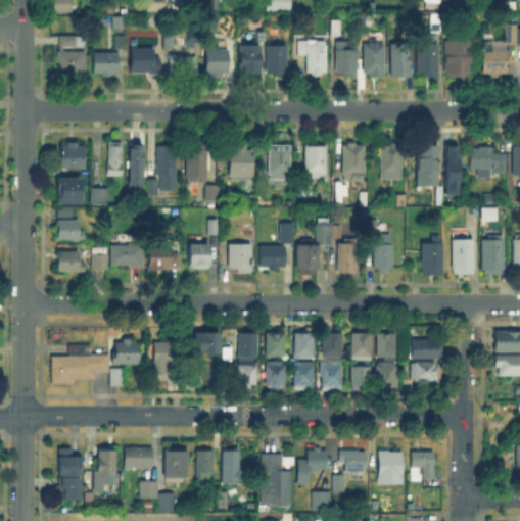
[(74,0),(74,10),(55,10),(55,0),(74,0)]
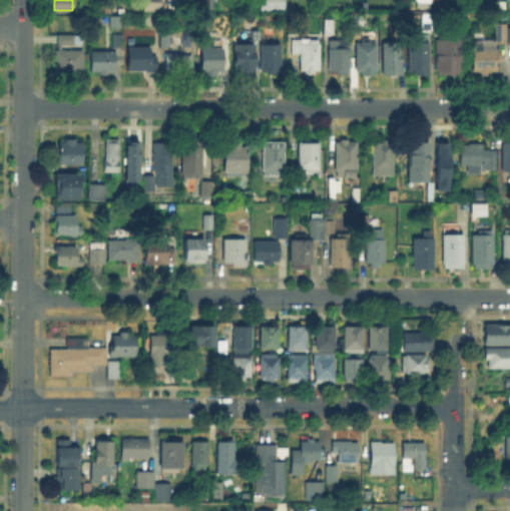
[(115,0),(115,11),(100,11),(100,0),(115,0)]
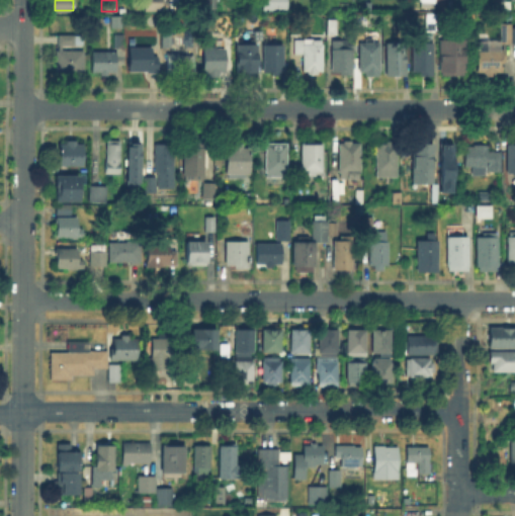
[(165,0),(165,10),(147,10),(147,0),(165,0)]
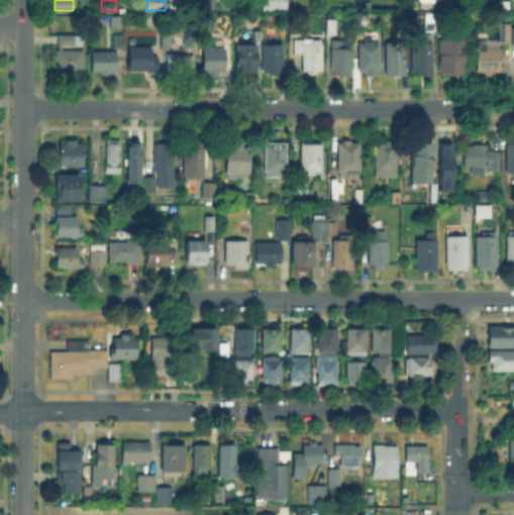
[(448,0),(448,11),(437,10),(437,0),(448,0)]
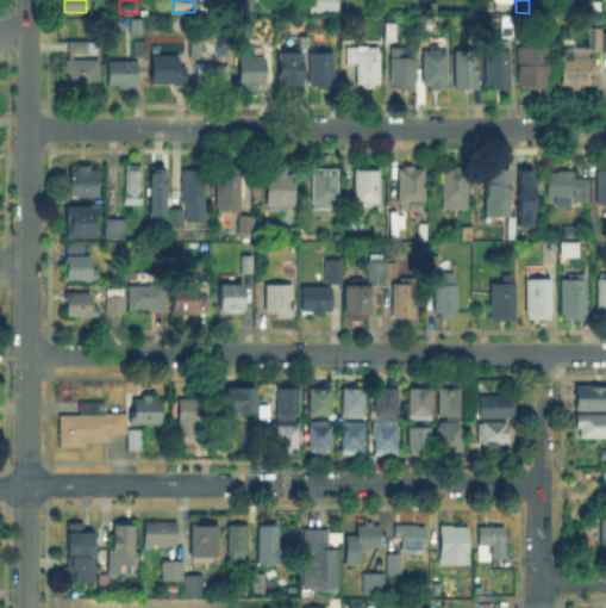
[(516,17),(516,37),(503,37),(503,17),(516,17)]
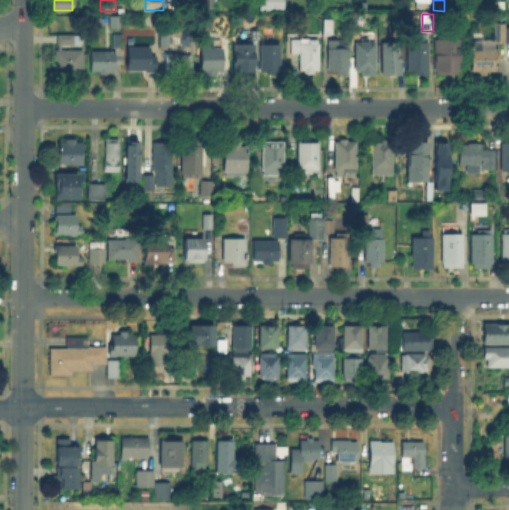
[(122,15),(122,27),(123,27),(123,63),(116,63),(116,70),(108,70),(107,74),(100,74),(100,70),(92,70),(92,50),(115,50),(116,47),(114,47),(114,33),(111,34),(111,15),(122,15)]
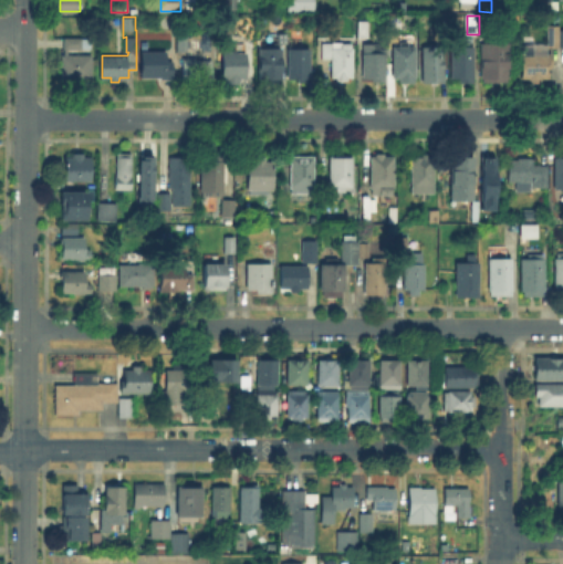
[(491,35),(481,37),(481,20),(491,20),(491,35)]
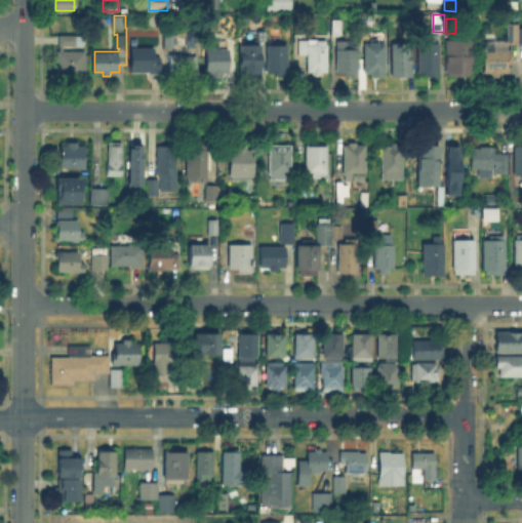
[(342,28),(340,35),(332,35),(332,21),(344,21),(344,28),(342,28)]
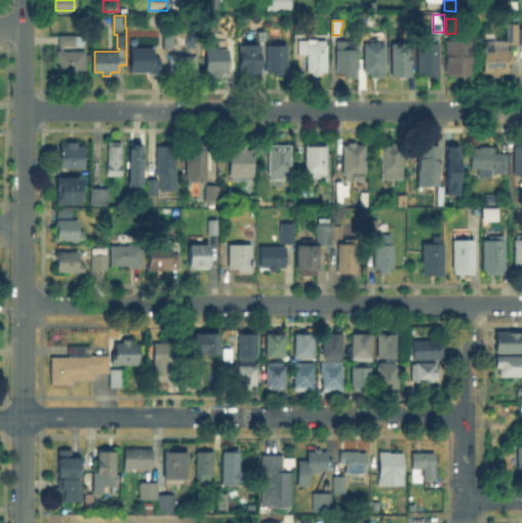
[(519,24),(519,44),(509,44),(509,24),(519,24)]
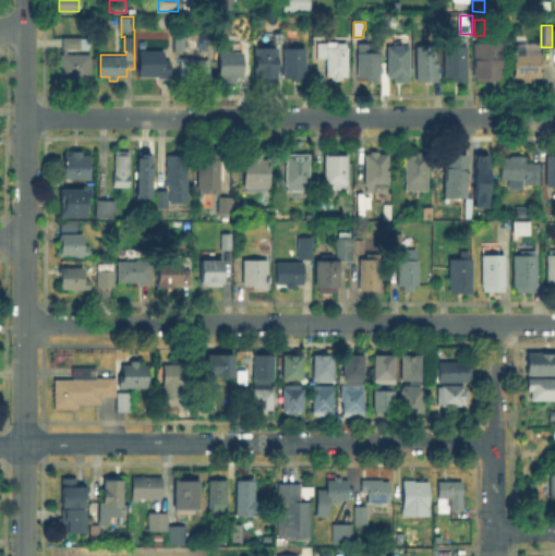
[(185,52),(177,52),(177,36),(185,36),(185,52)]
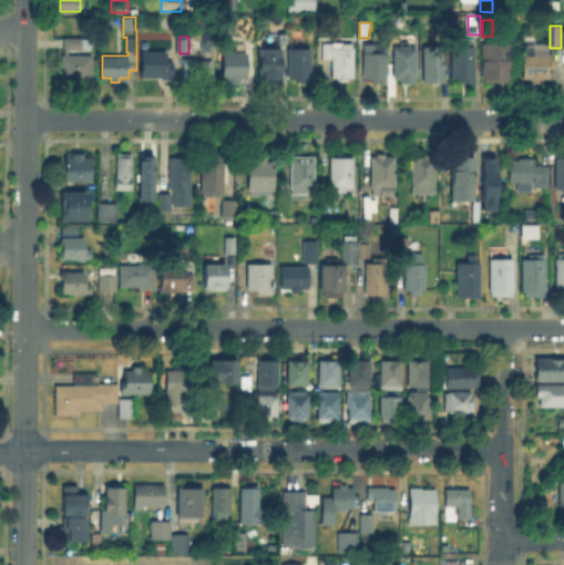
[(502,38),(502,44),(511,43),(512,83),(500,84),(483,83),(482,45),(492,45),(492,39),(502,38)]
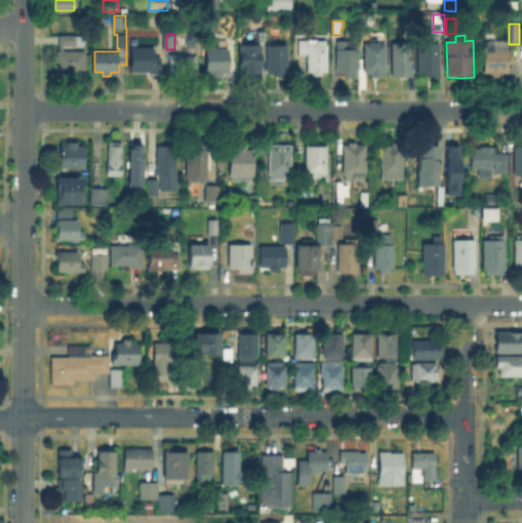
[(86,37),(86,47),(65,47),(65,53),(87,53),(87,75),(77,75),(77,78),(67,78),(67,76),(59,76),(58,53),(62,53),(62,37),(86,37)]
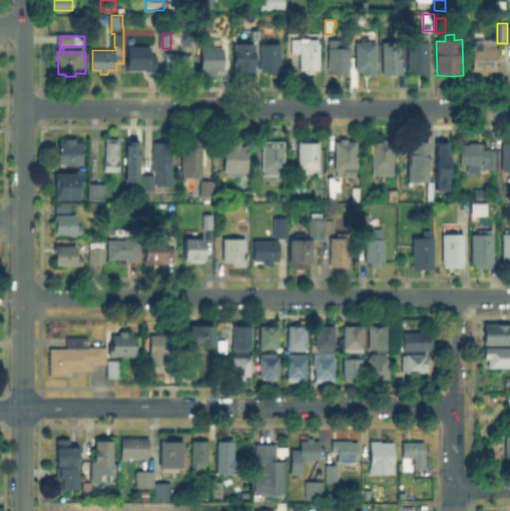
[(316,71),(316,74),(307,74),(307,71),(302,71),(302,54),(293,54),(293,39),(311,39),(311,40),(320,40),(320,44),(321,44),(321,71),(316,71)]
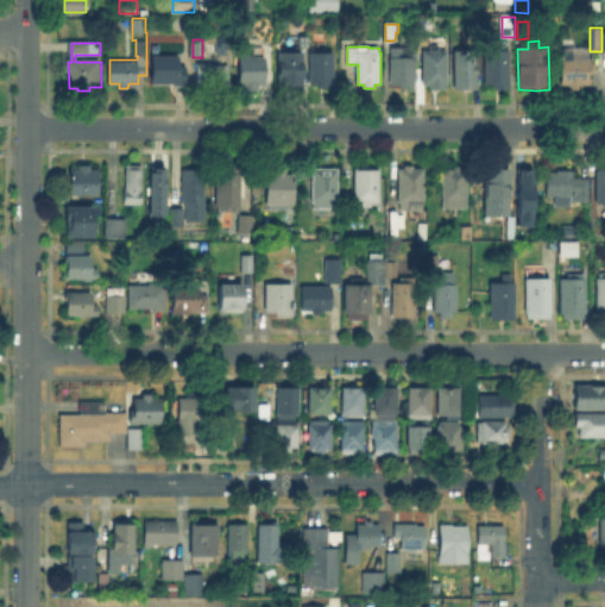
[(440,47),(440,51),(447,51),(447,74),(449,74),(449,83),(447,83),(447,87),(446,87),(446,91),(432,91),(432,86),(423,86),(423,51),(430,51),(432,47),(440,47)]
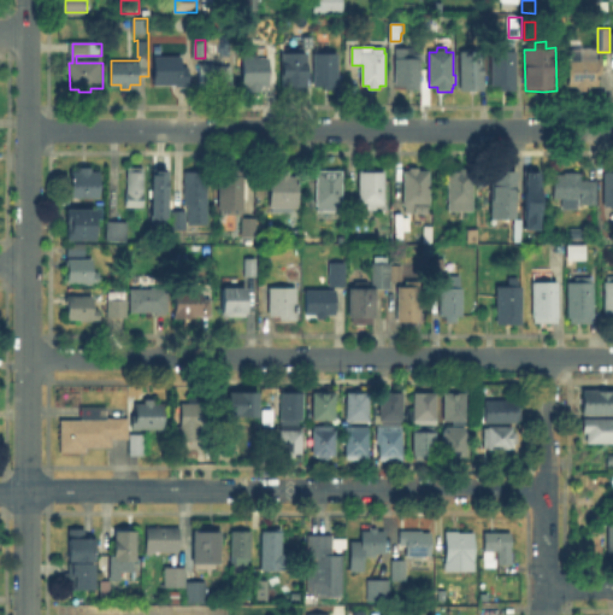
[(513,47),(513,53),(517,53),(517,93),(501,93),(501,88),(493,88),(493,53),(496,53),(496,47),(513,47)]
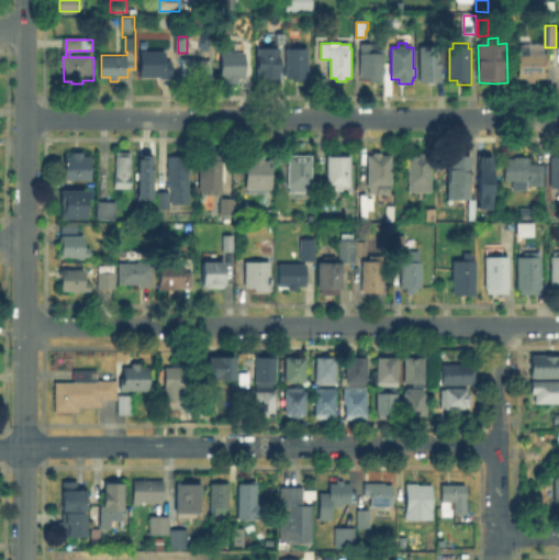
[(382,44),(382,49),(383,49),(383,81),(370,81),(370,78),(361,78),(361,44),(382,44)]
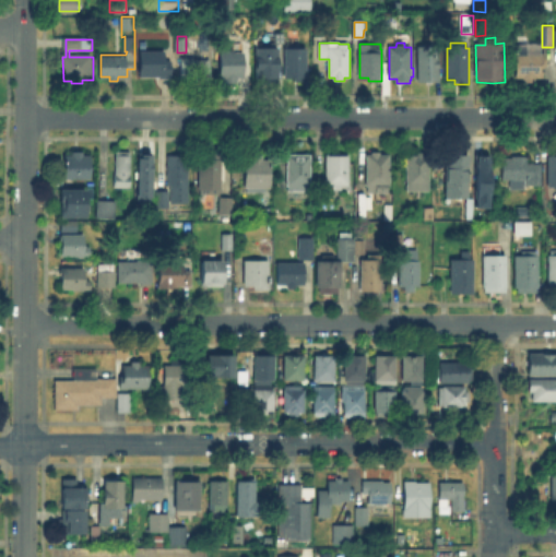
[(302,49),(307,49),(307,80),(305,80),(305,82),(295,82),(295,80),(285,80),(285,49),(287,49),(287,45),(302,45),(302,49)]
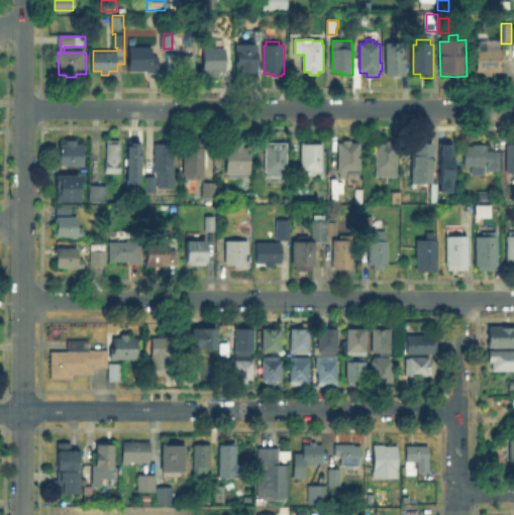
[(500,42),(500,49),(506,49),(506,62),(503,62),(503,73),(497,72),(497,76),(484,76),(484,72),(478,72),(478,49),(485,49),(485,42),(500,42)]
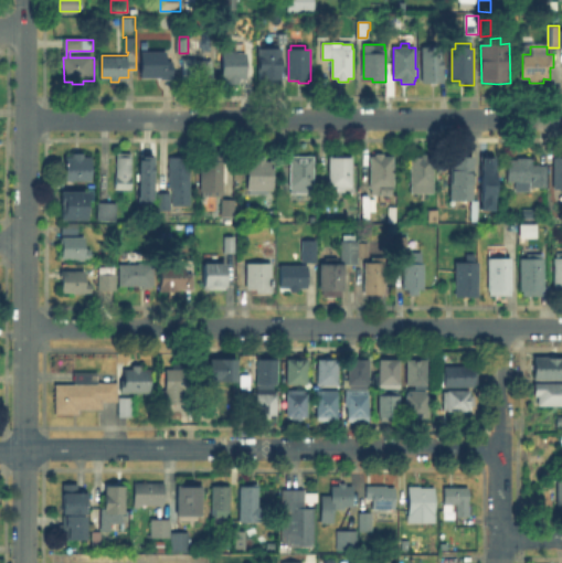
[(282,50),(282,85),(258,85),(258,50),(282,50)]
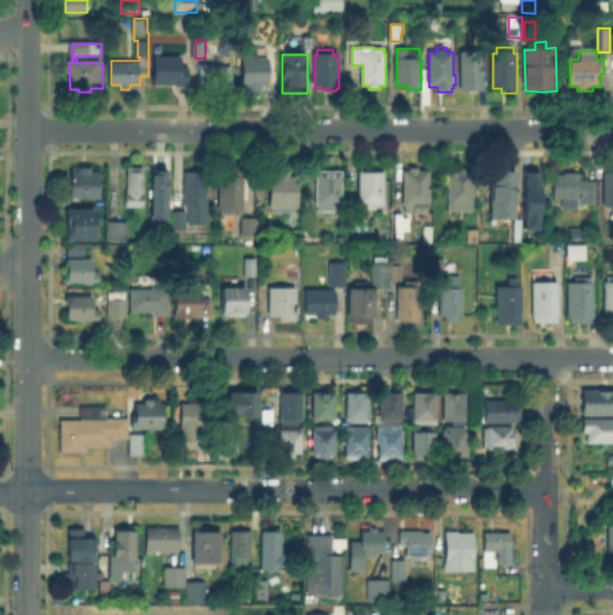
[(484,54),(485,94),(461,94),(460,54),(484,54)]
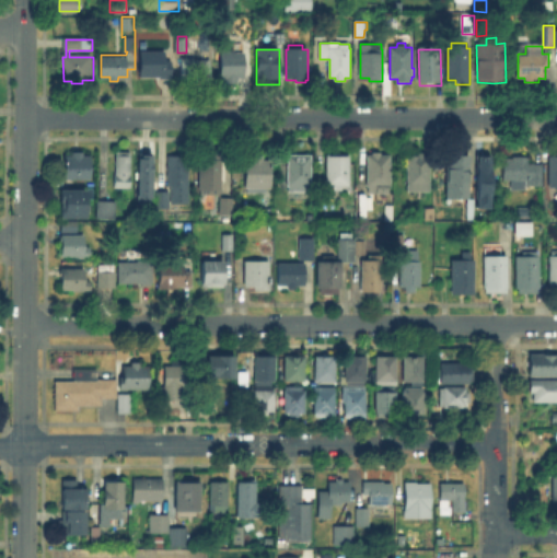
[(222,51),(235,51),(235,53),(244,54),(244,80),(239,79),(238,84),(227,84),(225,80),(222,80),(222,51)]
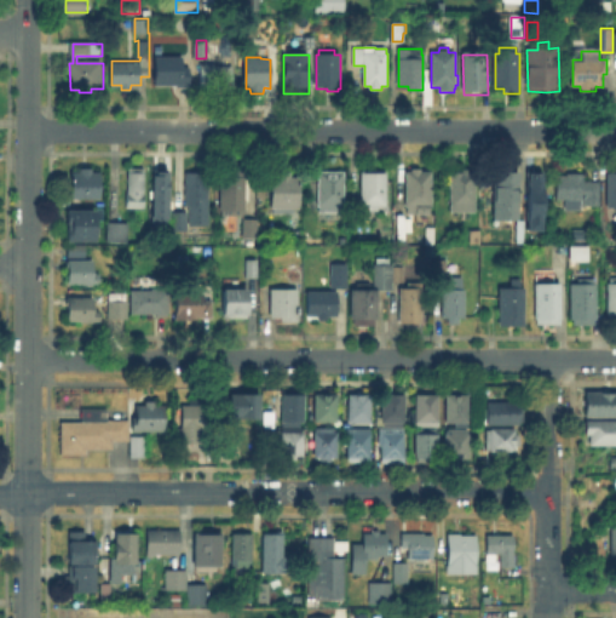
[(189,69),(189,89),(178,89),(178,87),(155,87),(155,58),(182,58),(182,69),(189,69)]
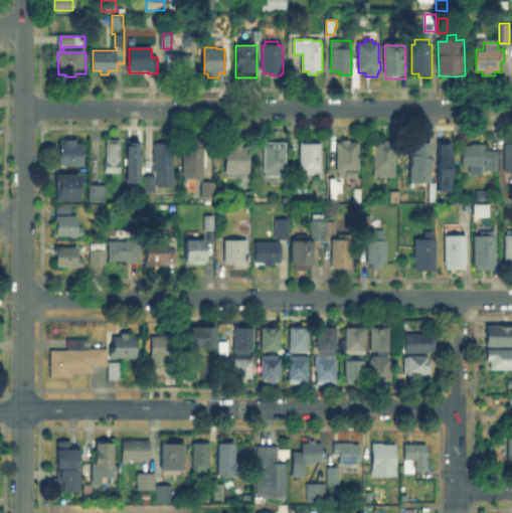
[(193,53),(194,70),(168,70),(168,53),(193,53)]
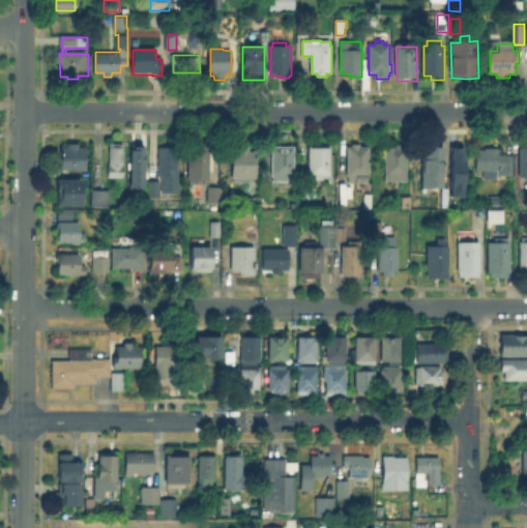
[(81,141),(81,144),(88,144),(88,167),(61,167),(61,155),(64,154),(64,144),(71,144),(71,141),(81,141)]
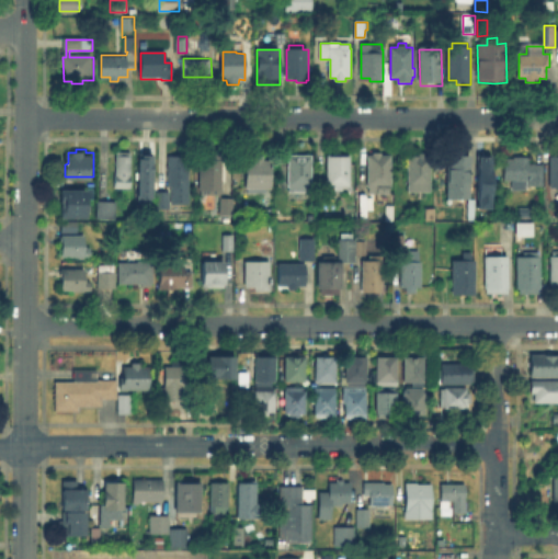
[(132,151),(132,173),(132,187),(128,187),(128,191),(117,191),(117,187),(115,187),(116,174),(117,151),(132,151)]
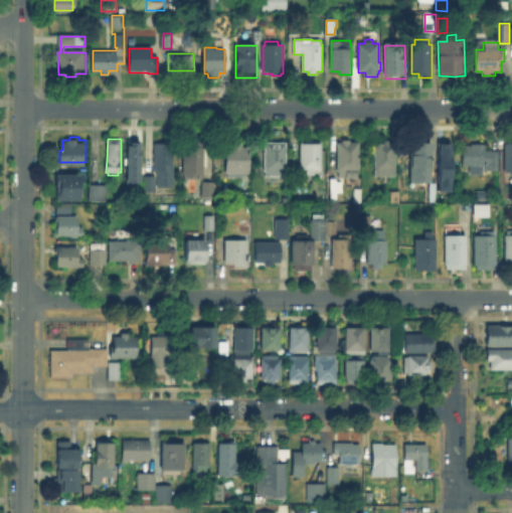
[(438,139),(451,139),(451,188),(438,188),(438,139)]
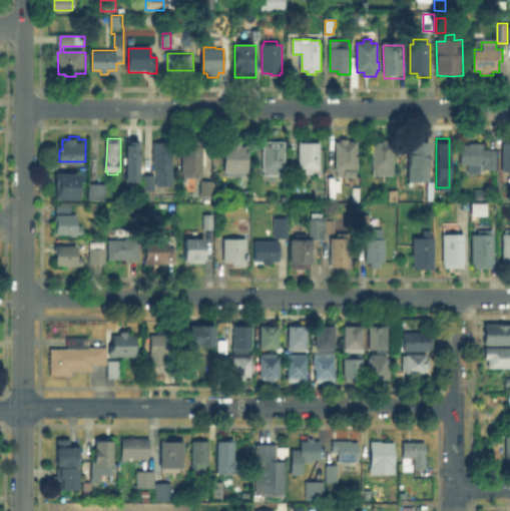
[(127,180),(128,139),(141,140),(141,180),(127,180)]
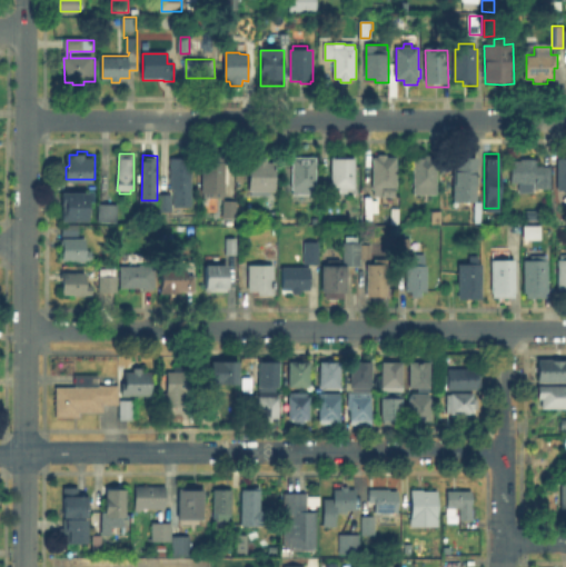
[(432,157),(437,157),(437,194),(415,194),(415,157),(425,157),(425,155),(432,155),(432,157)]
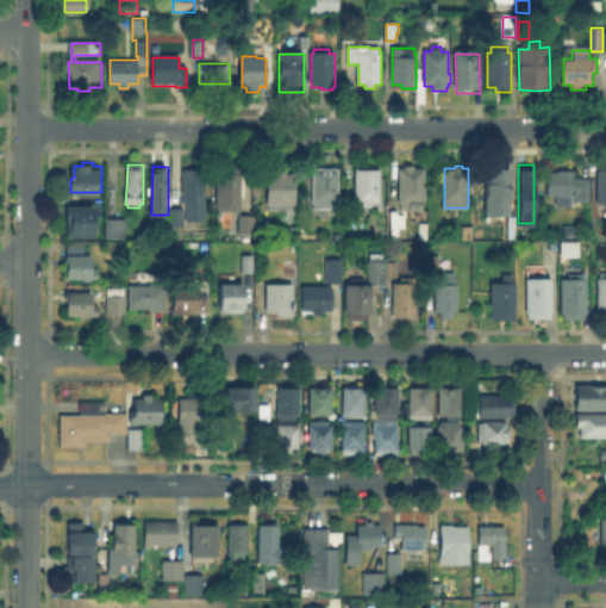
[(242,168),(242,206),(239,206),(239,212),(219,212),(219,208),(218,208),(218,174),(227,174),(227,168),(242,168)]
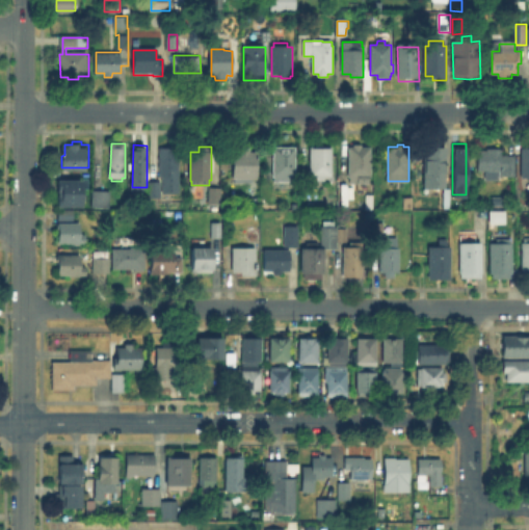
[(296,147),(296,177),(295,177),(295,181),(275,181),(275,177),(274,177),(274,147),(296,147)]
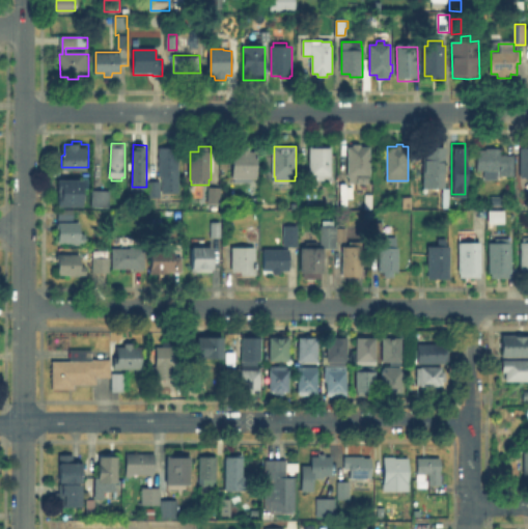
[(369,146),(370,182),(350,182),(350,146),(369,146)]
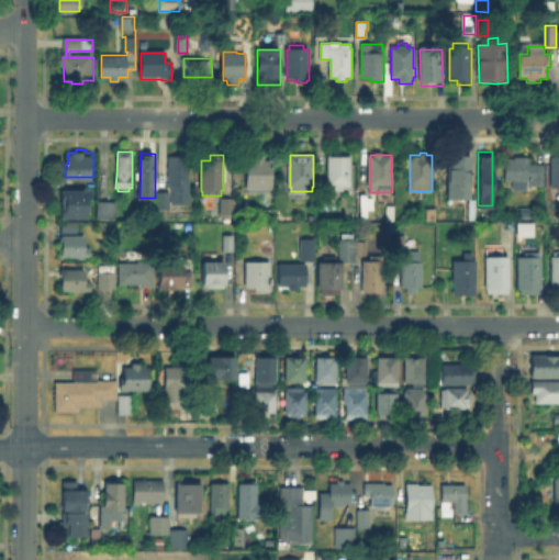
[(270,160),(270,189),(266,189),(266,192),(247,193),(247,189),(245,189),(245,160),(253,160),(253,156),(263,156),(263,160),(270,160)]
